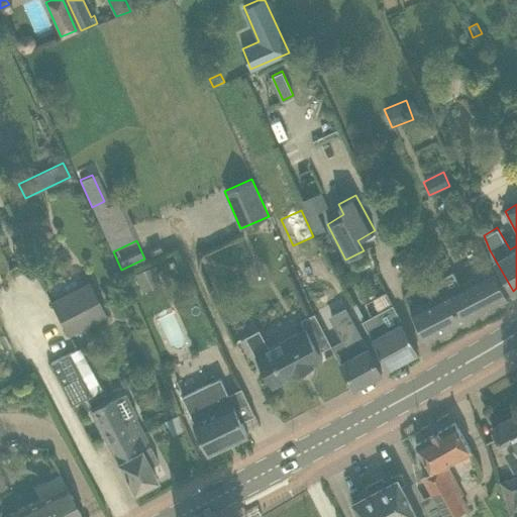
[(132,273),(141,292),(161,283),(151,264),(132,273)]
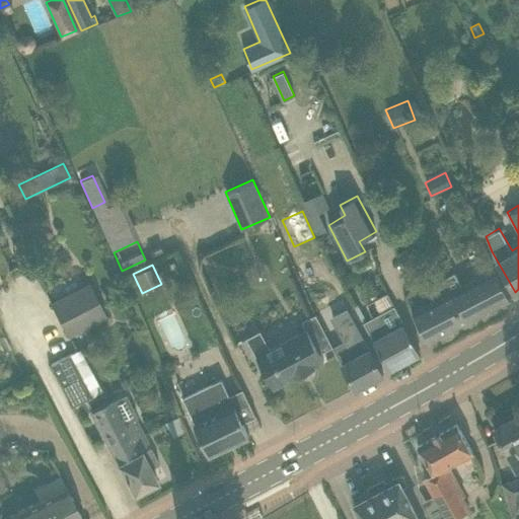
[(412,310),(428,342),(510,299),(494,268),(461,285),(454,272),(427,286),(433,298),(412,310)]
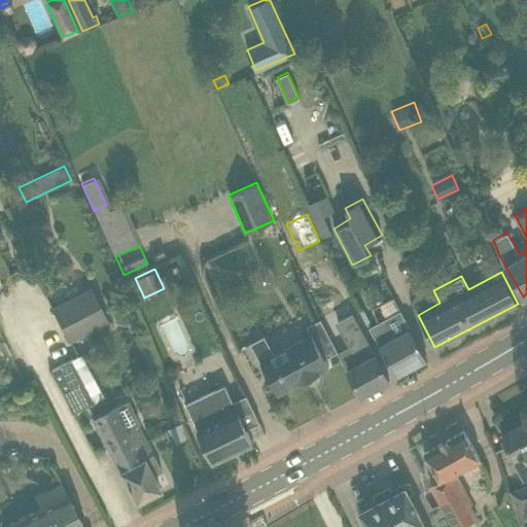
[(49,307),(68,342),(108,320),(90,285),(49,307)]
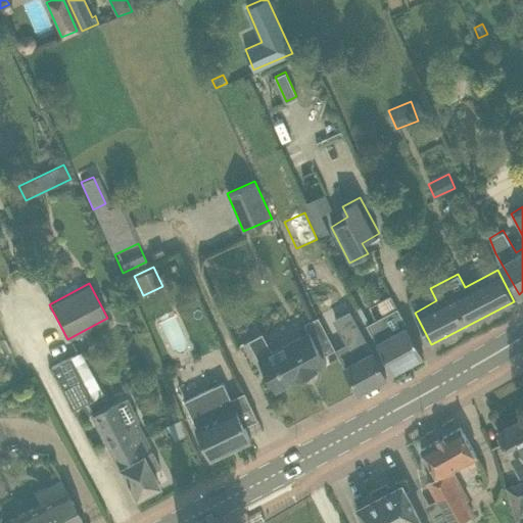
[(348,336),(352,334),(347,320),(359,316),(351,296),(336,301),(348,336)]
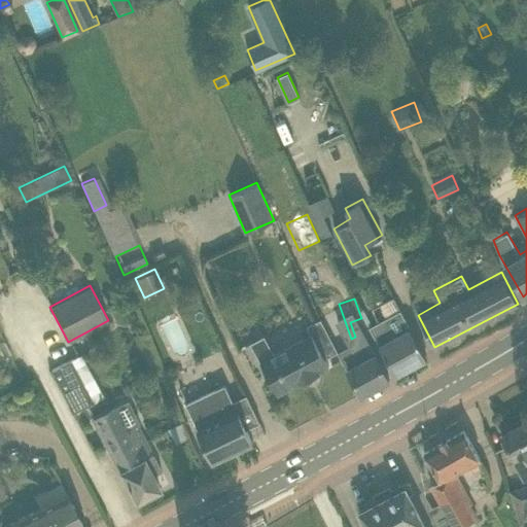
[(426,358),(399,310),(369,327),(395,376),(426,358)]
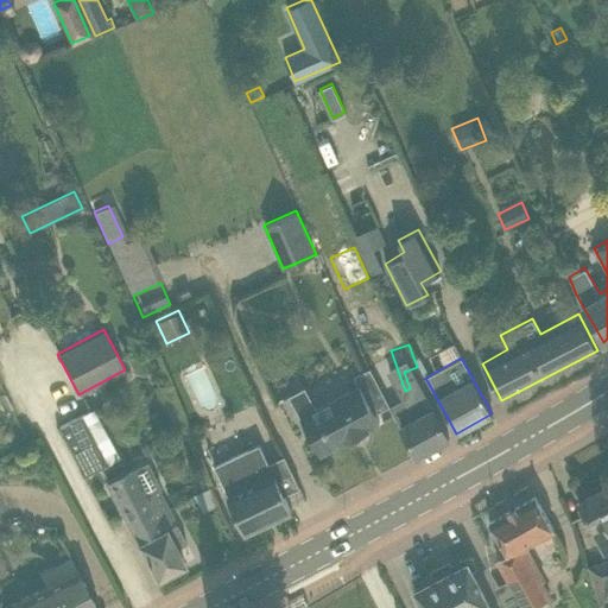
[(369,369),(368,368),(353,377),(356,385),(316,406),(304,386),(289,394),(320,454),(346,439),(347,441),(369,429),(368,428),(379,422),(374,413),(390,405),(387,400),(386,400),(369,369)]
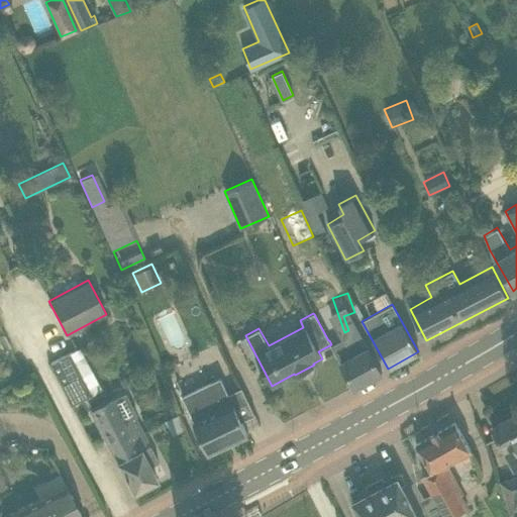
[(141,324),(130,328),(135,341),(146,336),(141,324)]
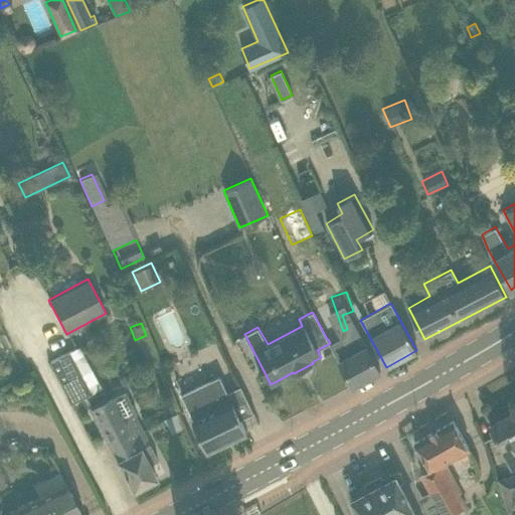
[(340,361),(353,384),(353,385),(380,371),(365,344),(363,345),(354,329),(342,336),(351,352),(337,360),(339,362),(340,361)]
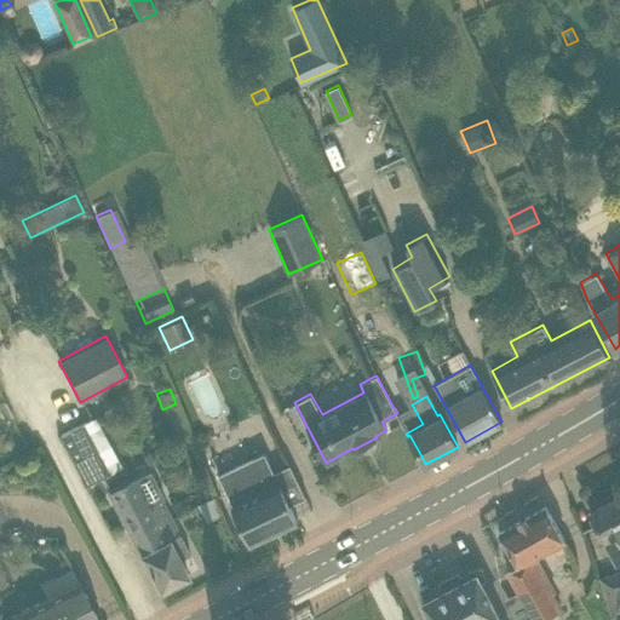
[(58,435),(85,486),(121,466),(95,417),(58,435)]
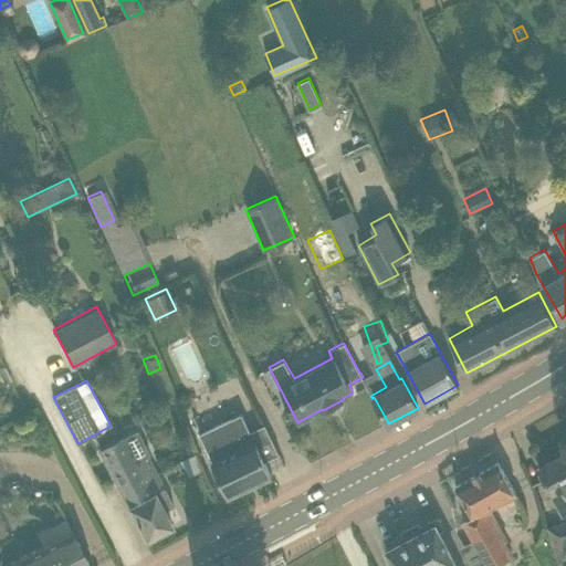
[(198,432),(229,495),(271,475),(240,412),(198,432)]
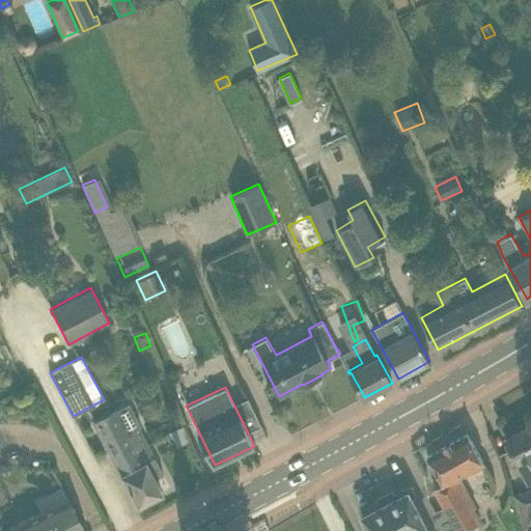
[(119,474),(136,506),(160,493),(152,478),(162,474),(152,456),(154,455),(138,427),(140,426),(128,402),(91,421),(119,474)]
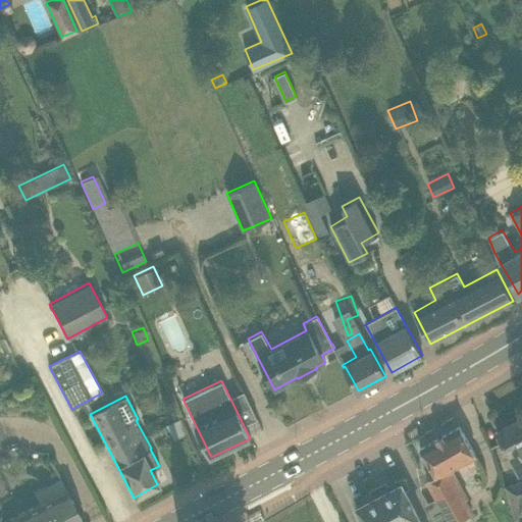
[(520,473),(521,471),(521,416),(497,430),(520,473)]
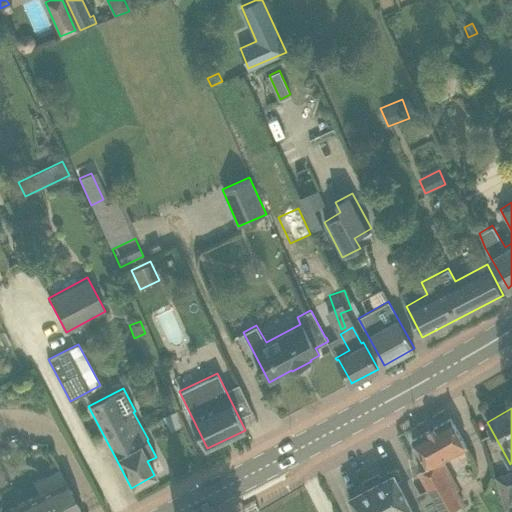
[(419,472),(428,489),(440,511),(446,511),(464,502),(457,489),(459,488),(444,460),(466,446),(450,418),(412,439),(428,467),(419,472)]
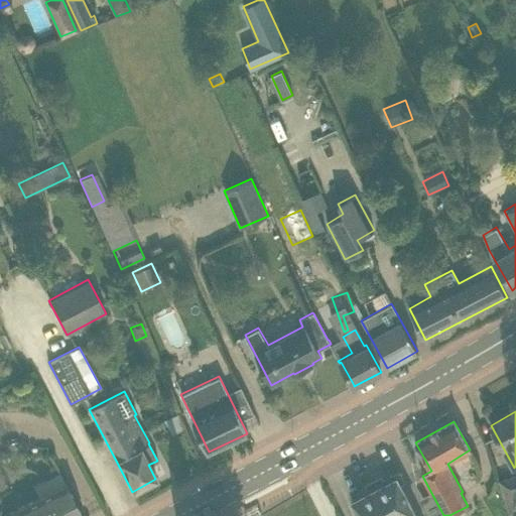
[(352,500),(360,515),(416,515),(400,484),(405,481),(399,470),(366,487),(369,491),(352,500)]
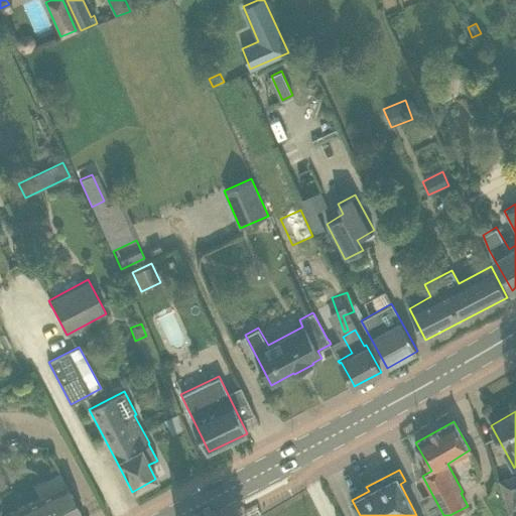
[(39,497),(3,515),(82,515),(58,472),(33,485),(39,497)]
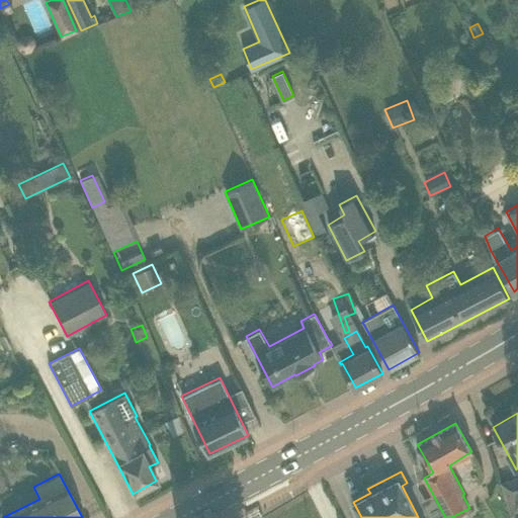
[(517,512),(517,478),(517,476),(500,482),(511,517),(517,512)]
